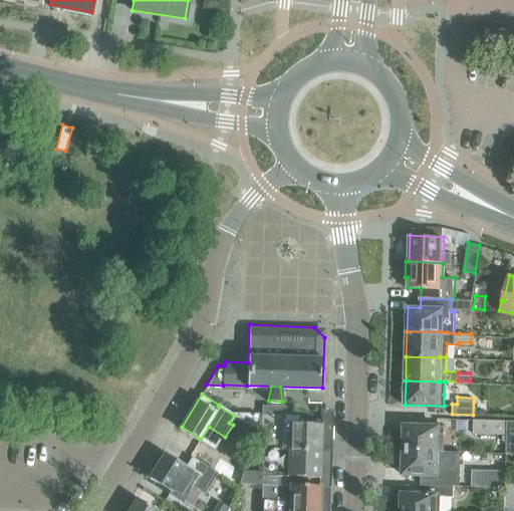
[(506,434),(506,420),(473,419),(472,433),(506,434)]
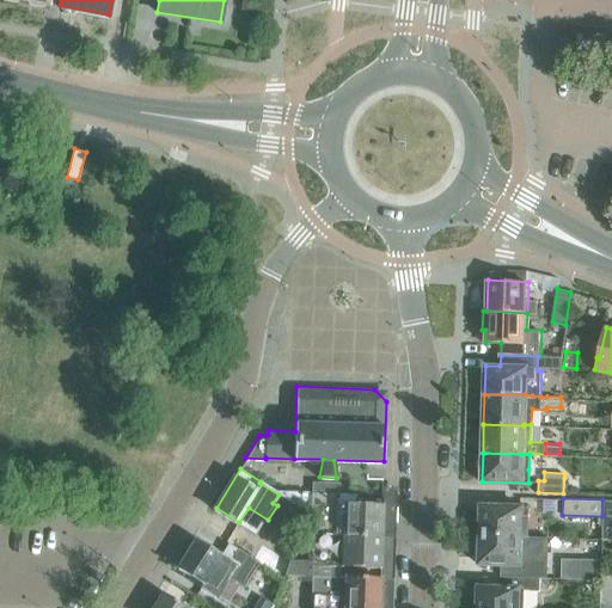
[(611,498),(603,499),(603,516),(601,539),(611,539),(611,498)]
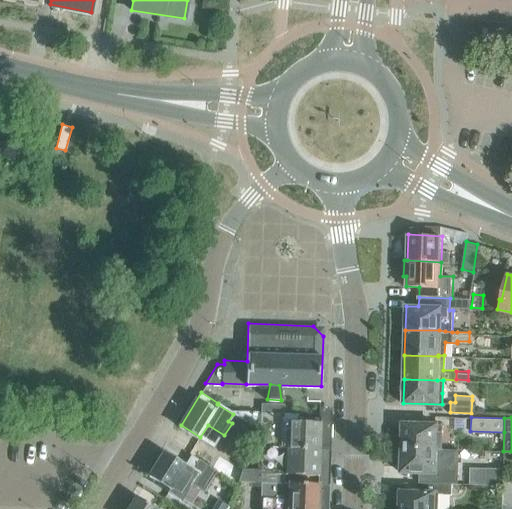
[(284,434),(284,446),(319,448),(320,421),(287,420),(286,434),(284,434)]
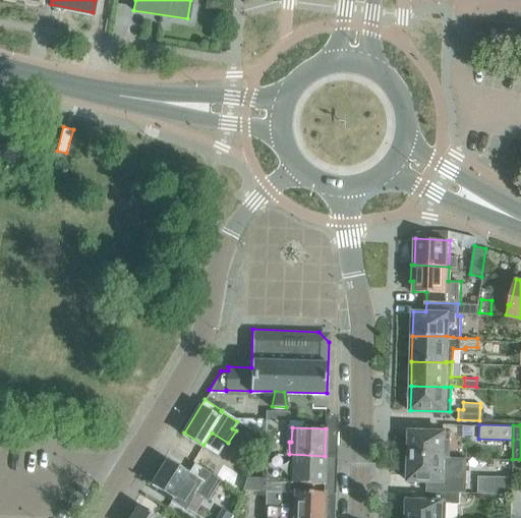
[(443,456),(450,457),(450,432),(449,432),(449,430),(408,429),(407,455),(443,456)]
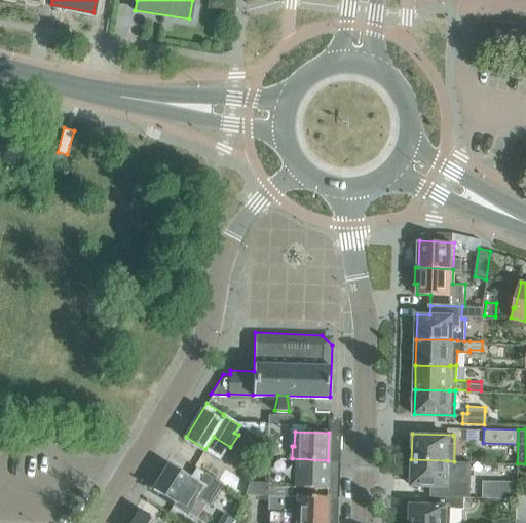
[(226,482),(233,471),(207,454),(199,465),(226,482)]
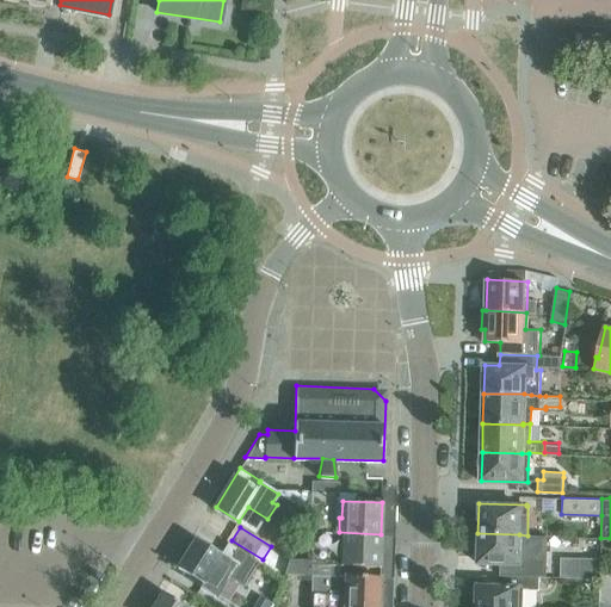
[(290,557),(285,571),(312,573),(313,562),(380,565),(381,534),(339,532),(310,531),(309,558),(290,557)]
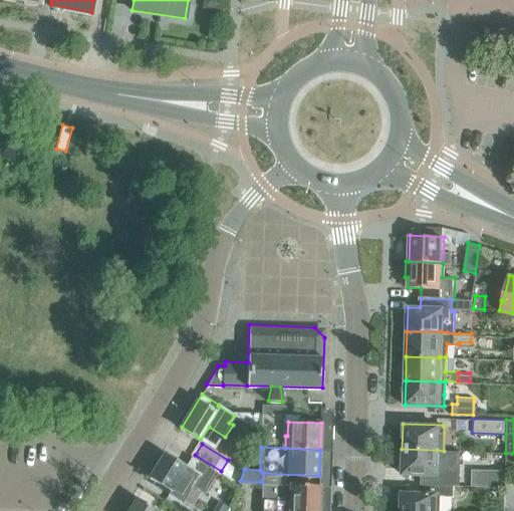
[(442,484),(462,485),(463,475),(457,475),(458,463),(443,462),(444,451),(437,450),(402,449),(402,474),(442,475),(442,484)]
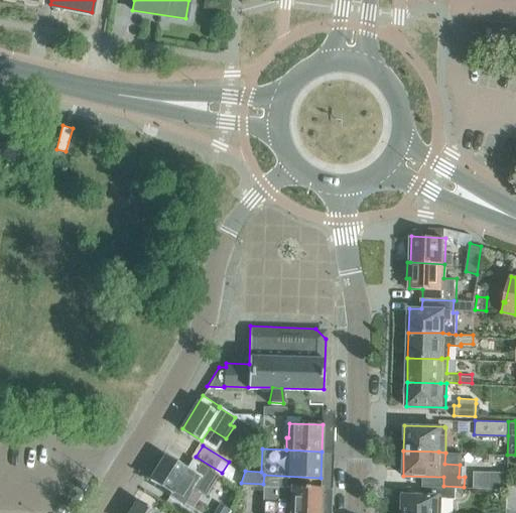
[(170,490),(168,494),(183,503),(192,489),(197,492),(205,496),(217,477),(191,460),(186,468),(165,455),(151,478),(170,490)]
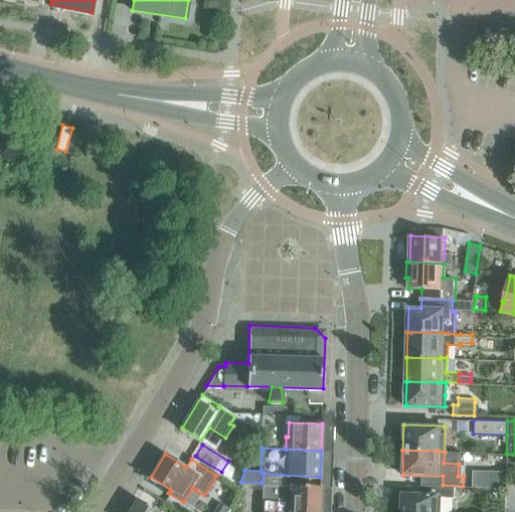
[(234,482),(240,473),(228,466),(223,475),(234,482)]
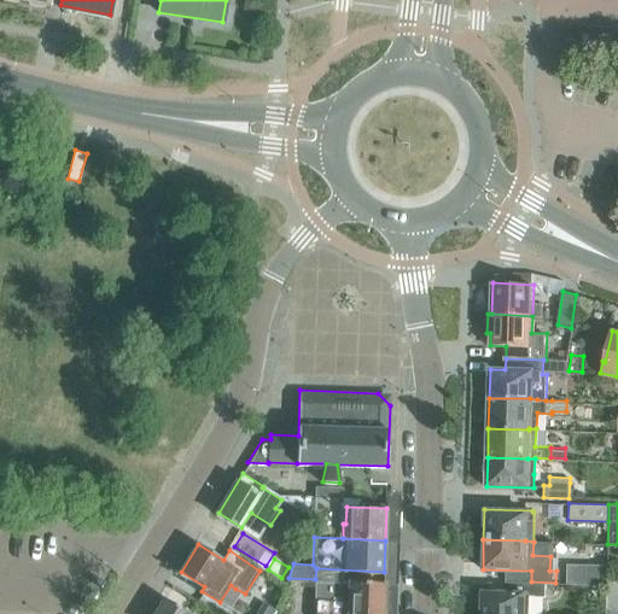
[(566,584),(589,584),(606,584),(606,563),(566,563),(566,584)]
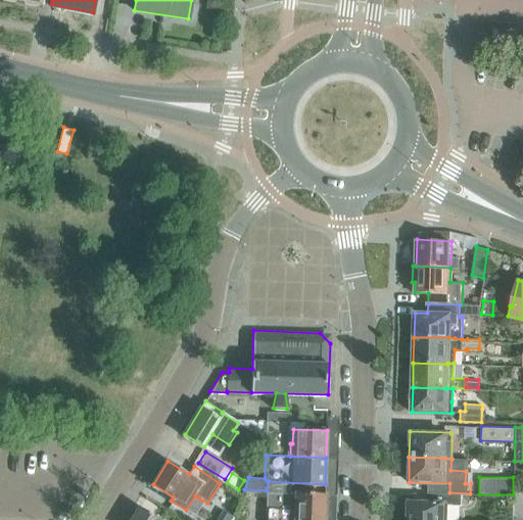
[(522,488),(514,486),(513,516),(522,516),(522,488)]
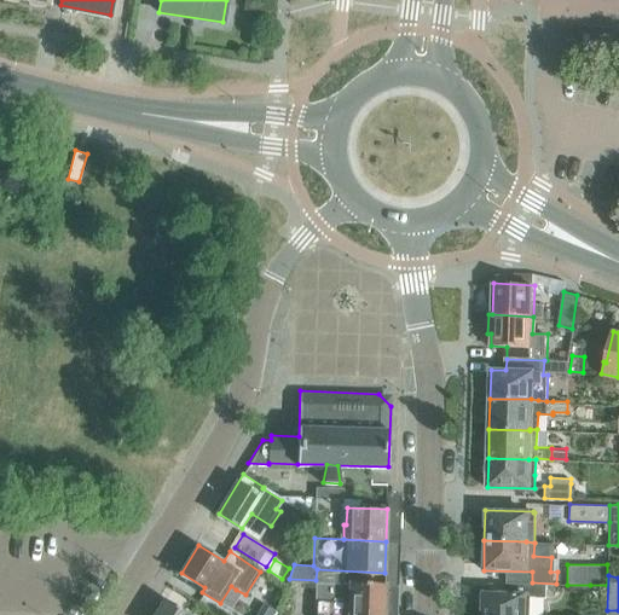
[(382,614),(385,582),(350,581),(348,602),(347,614),(382,614)]
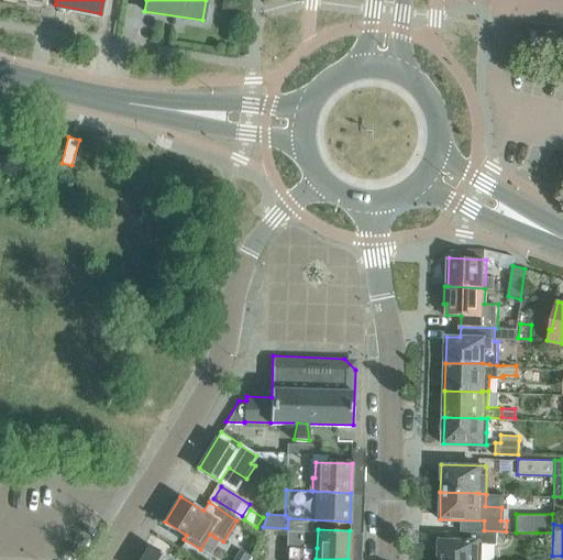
[(440,541),(439,559),(481,559),(482,559),(486,559),(490,559),(494,557),(495,544),(440,541)]
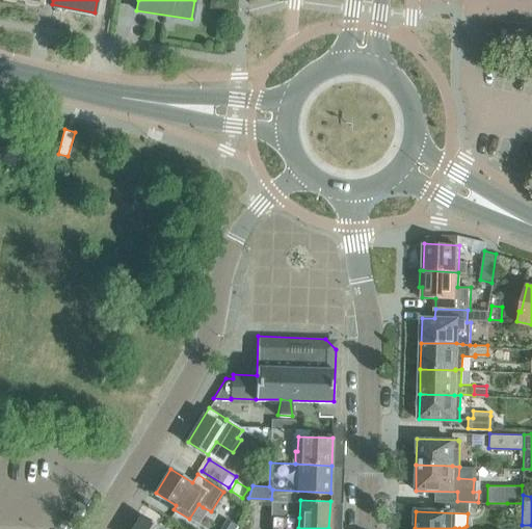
[(142,514),(133,528),(166,528),(164,528),(142,514)]
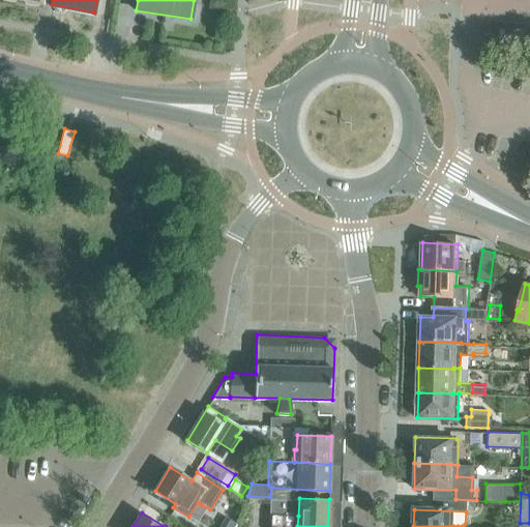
[(271,514),(269,526),(297,526),(298,516),(271,514)]
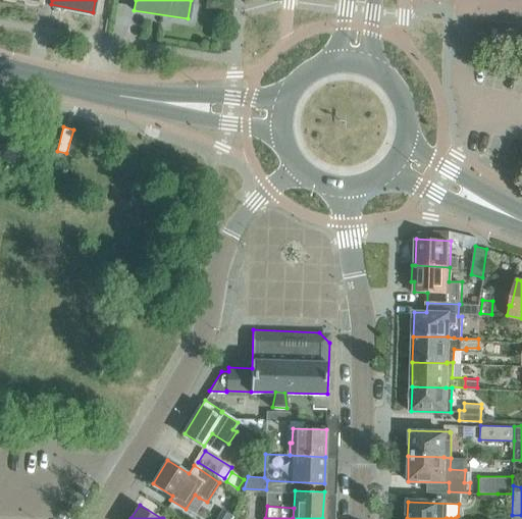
[(232,518),(236,515),(223,507),(215,518),(232,518)]
